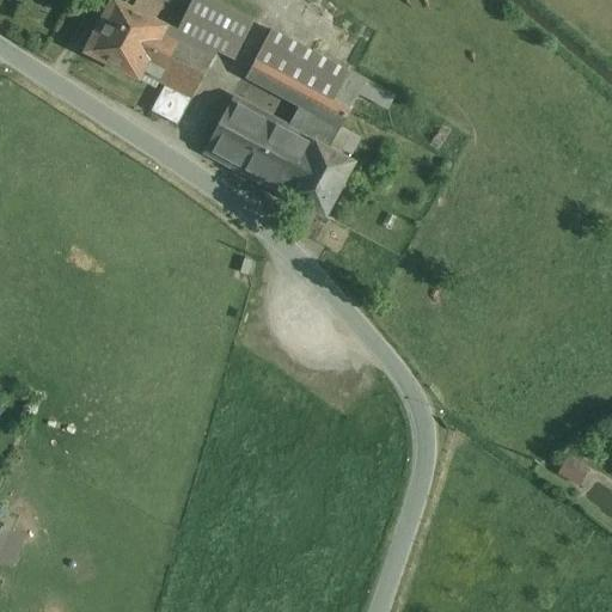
[(124,6),(112,0),(85,53),(139,80),(142,74),(158,44),(167,28),(155,22),(124,6)]
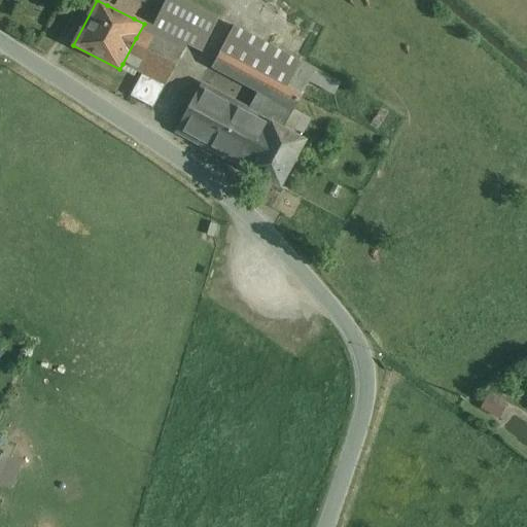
[(141,5),(129,0),(109,0),(107,5),(134,19),(141,5)]
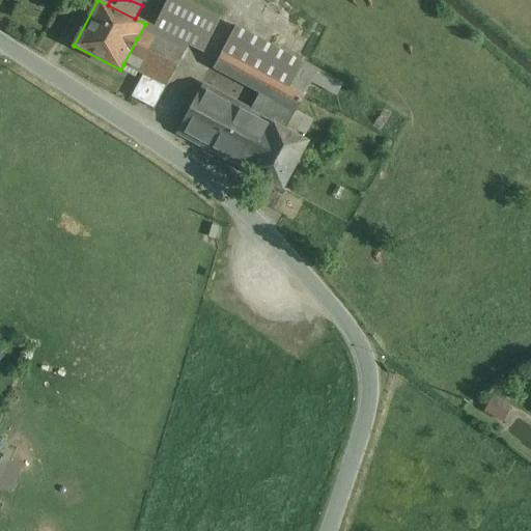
[(208,11),(184,0),(167,0),(154,28),(188,46),(203,53),(221,19),(208,11)]
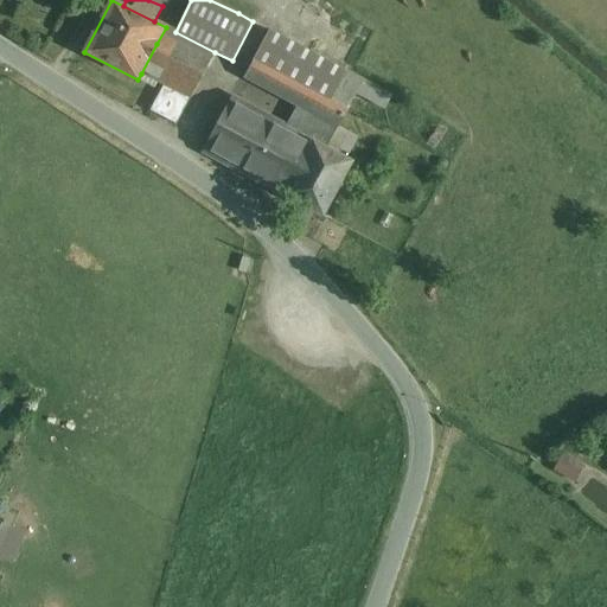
[(176,32),(166,27),(157,44),(171,51),(155,81),(164,85),(174,90),(191,98),(215,52),(176,32)]
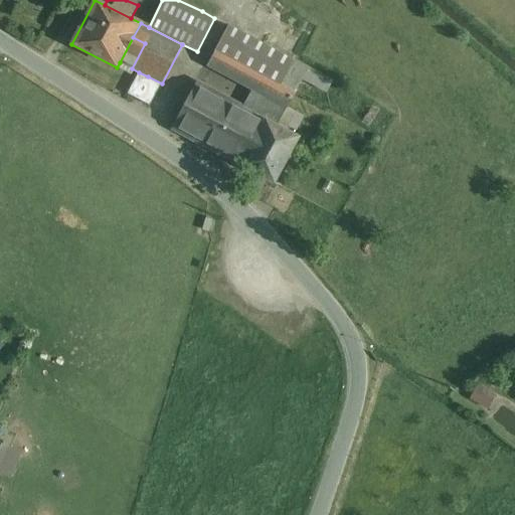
[(258,41),(228,26),(216,48),(281,82),(294,60),(259,41),(258,41)]
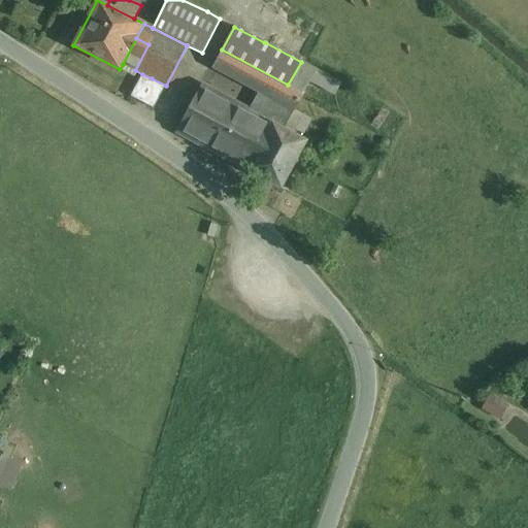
[(136,38),(123,64),(135,70),(149,44),(136,38)]
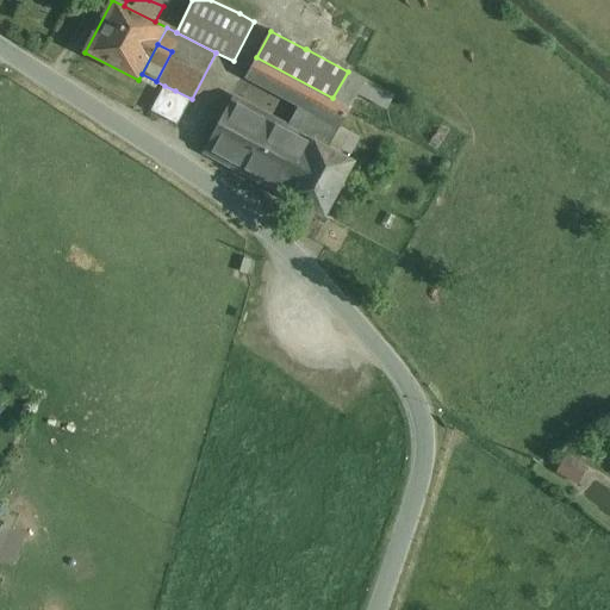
[(332,98),(256,57),(246,79),(298,107),(340,129),(350,107),(332,98)]
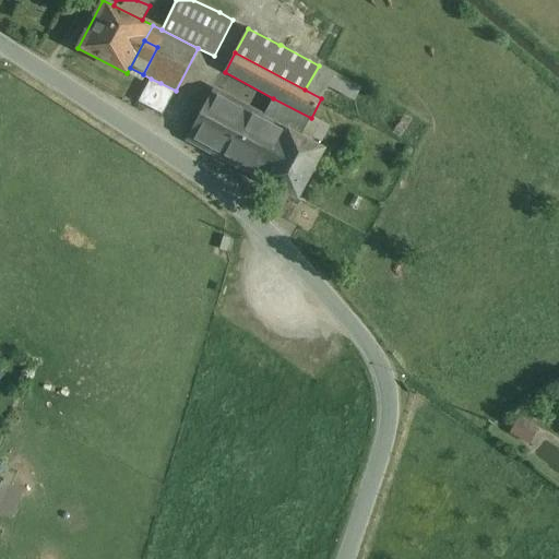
[(334,74),(319,66),(305,90),(321,98),(328,87),(329,87),(354,100),(360,88),(334,74)]
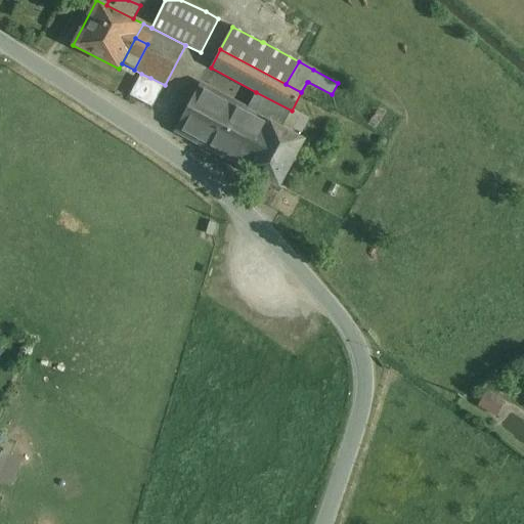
[(150,78),(141,74),(130,96),(153,107),(165,85),(150,78)]
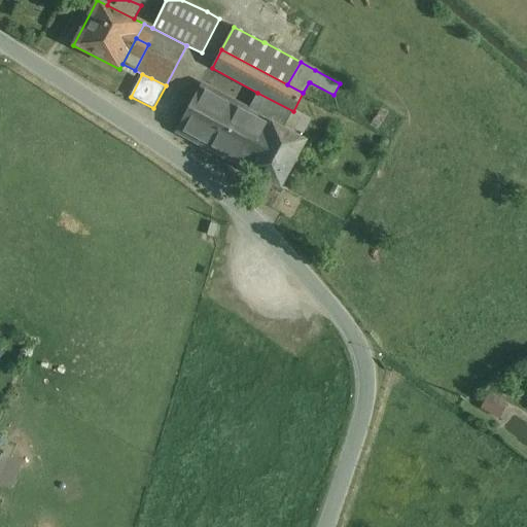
[(248,110),(203,85),(178,132),(248,170),(273,124),(251,112),(248,110)]
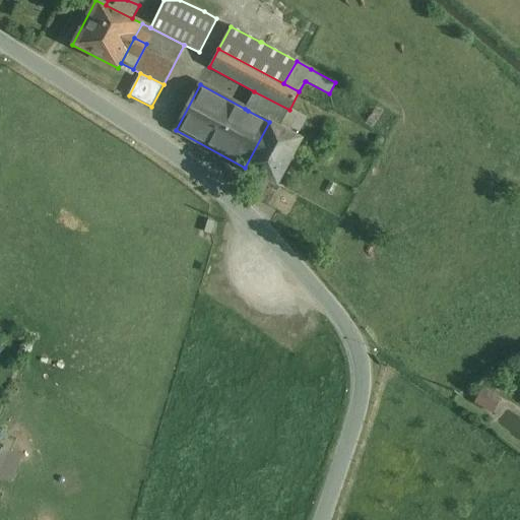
[(289,110),(254,91),(245,109),(248,111),(269,122),(287,132),(298,114),(289,110)]
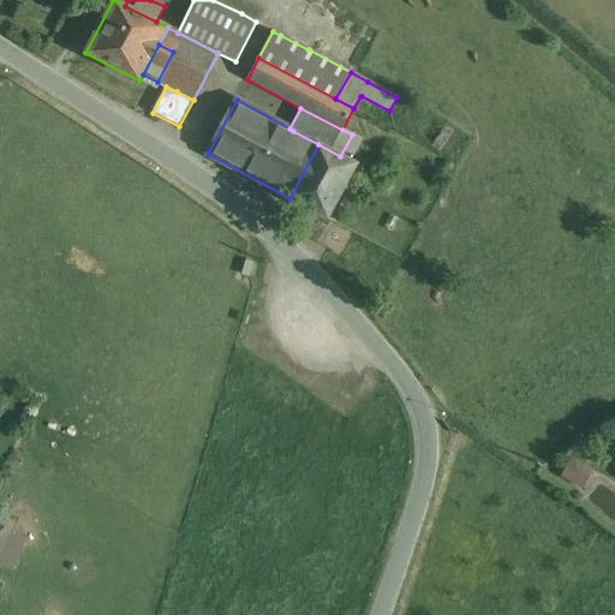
[(340,156),(318,144),(290,198),(327,218),(356,165),(340,156)]
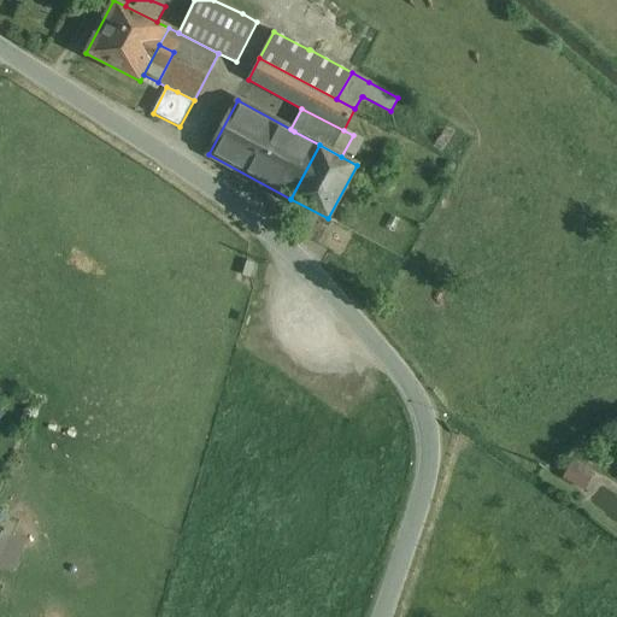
[(588,487),(593,471),(571,464),(566,480),(588,487)]
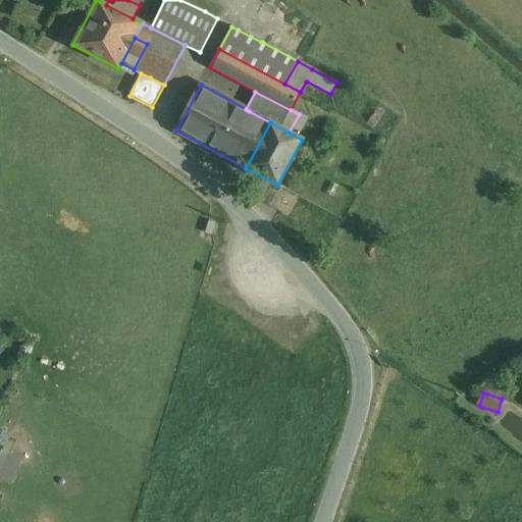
[(0,476),(10,454),(0,449),(0,476)]
